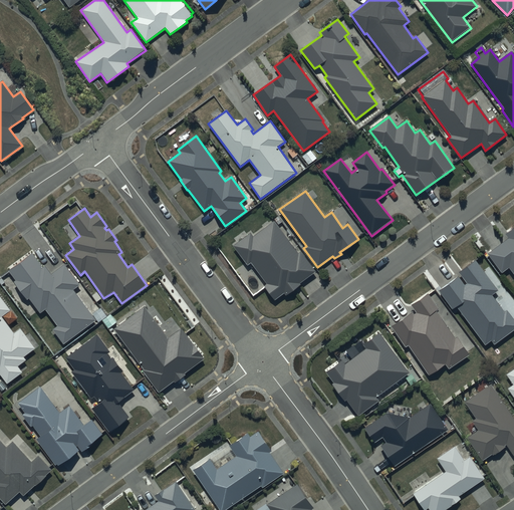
[(251,234),(234,246),(247,265),(251,262),(267,284),(264,286),(274,300),(283,293),(285,295),(300,284),(299,283),(316,272),(301,251),(297,253),(275,221),(253,237),(251,234)]
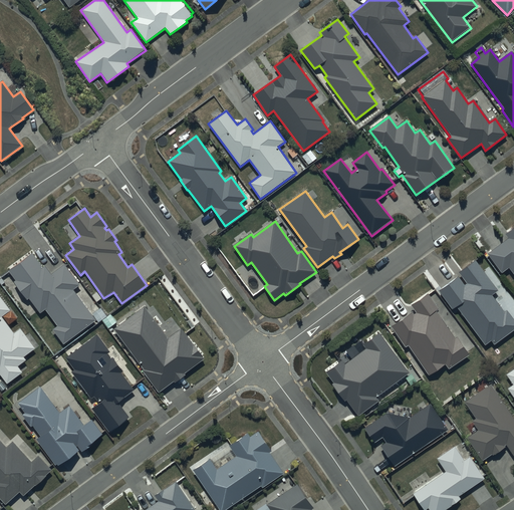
[(508,238),(488,253),(502,272),(508,268),(513,275),(513,227),(505,234),(508,238)]
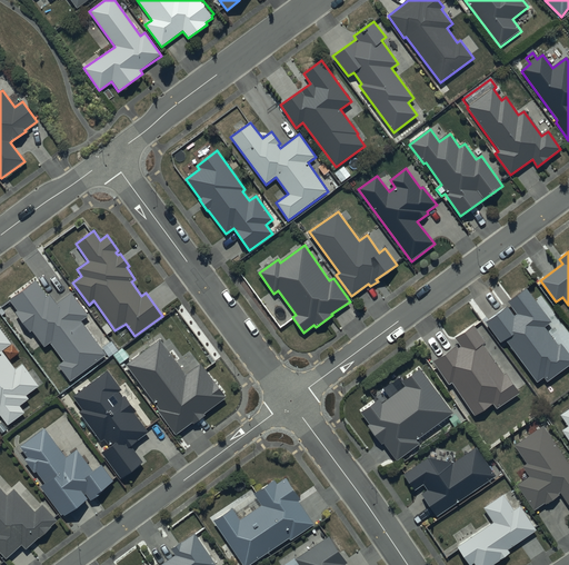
[(17,310),(15,311),(30,333),(32,330),(45,347),(50,343),(63,362),(58,366),(69,382),(106,356),(108,359),(118,352),(112,343),(101,350),(81,321),(88,316),(72,294),(58,304),(50,294),(47,296),(35,280),(9,299),(17,310)]
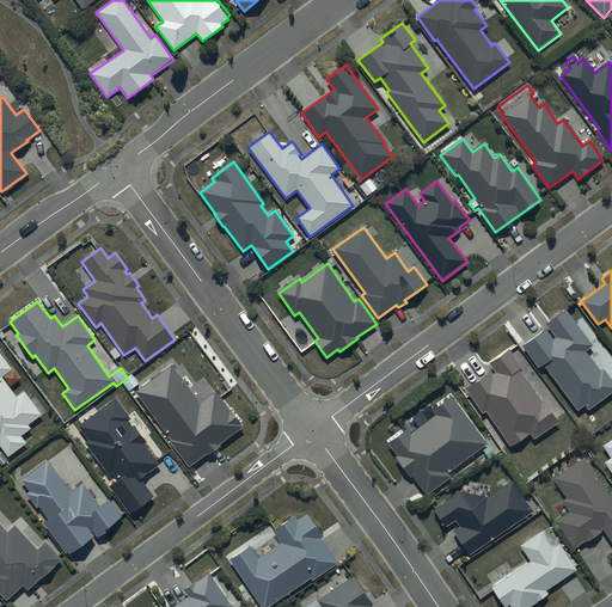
[(552,339),(545,329),(522,347),(538,368),(543,365),(577,411),(585,406),(588,411),(611,392),(611,380),(604,369),(600,372),(586,351),(593,345),(567,310),(546,325),(555,337),(552,339)]
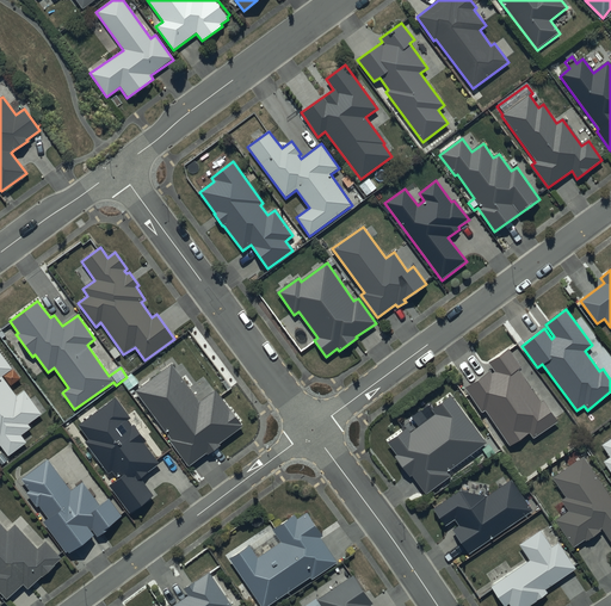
[(491,372),(467,388),(481,412),(485,409),(510,446),(529,433),(534,439),(559,422),(544,401),(541,403),(518,370),(520,368),(510,350),(489,363),(495,371),(492,373),(491,372)]
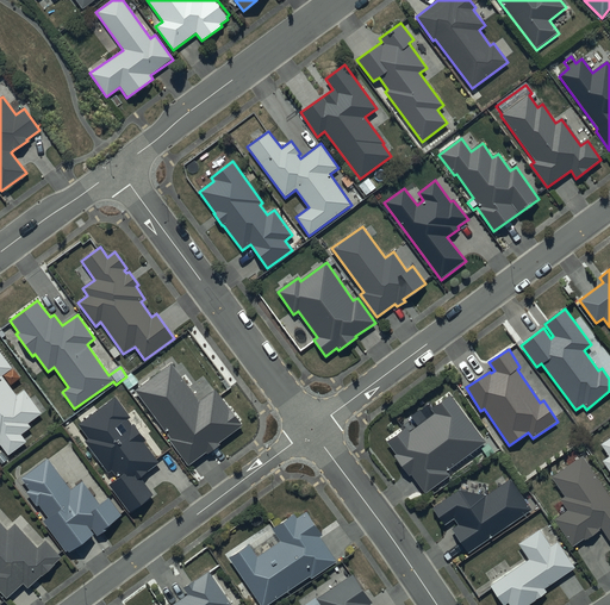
[(0,444),(8,456),(26,443),(20,436),(31,428),(29,424),(42,415),(24,391),(17,395),(1,376),(12,368),(0,351),(0,444)]
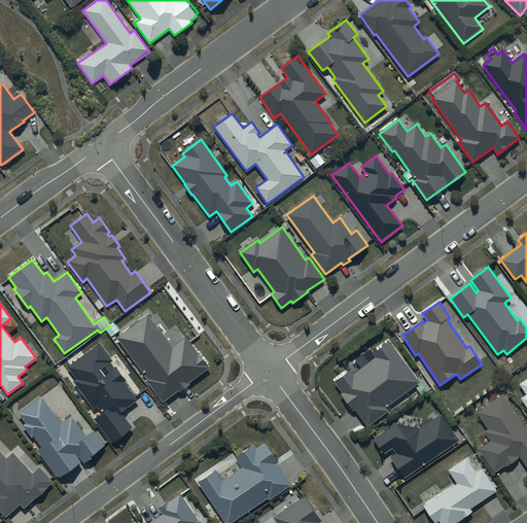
[(147,316),(117,339),(146,379),(144,380),(162,404),(178,391),(179,392),(191,384),(189,382),(209,368),(186,337),(171,348),(147,316)]
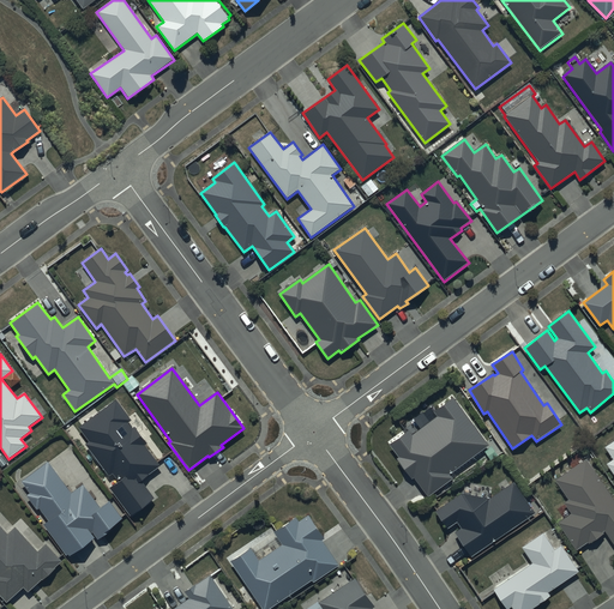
[(397,457),(396,458),(411,480),(414,478),(427,498),(453,480),(450,474),(488,447),(453,397),(433,410),(438,417),(413,435),(409,430),(389,444),(397,457)]
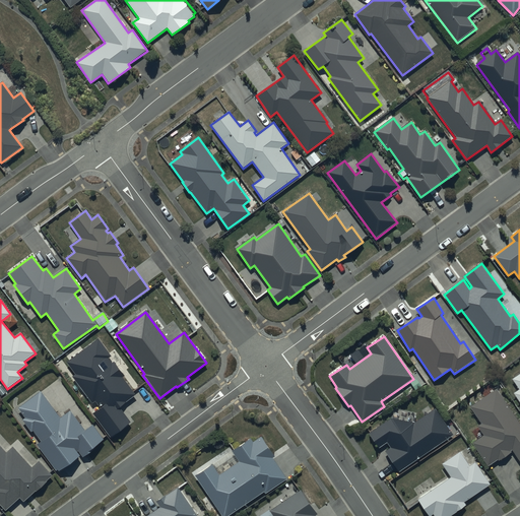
[(75,375),(72,378),(91,403),(94,401),(99,406),(92,411),(111,437),(130,423),(119,407),(135,395),(122,378),(124,377),(113,362),(112,363),(108,359),(111,357),(99,339),(67,363),(75,375)]
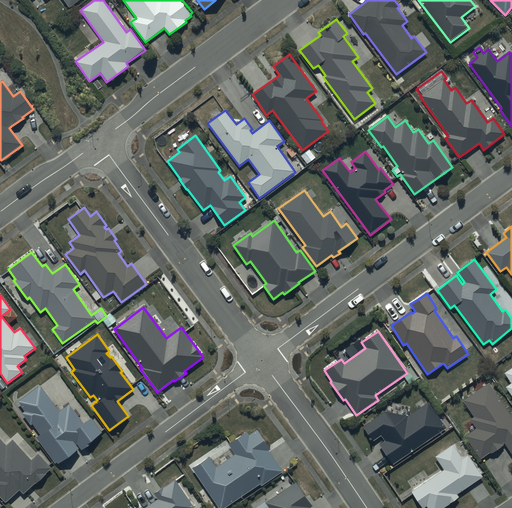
[(511,418),(489,384),(463,401),(473,417),(469,420),(476,429),(464,437),(480,460),(489,453),(490,454),(504,445),(503,444),(504,444),(511,455),(511,418)]
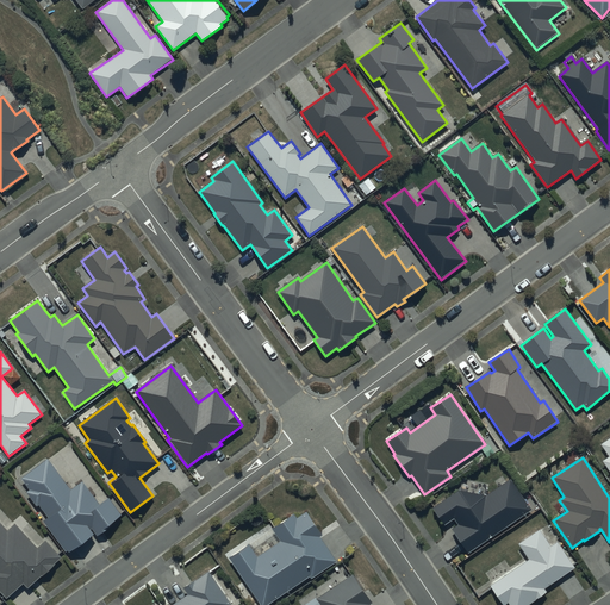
[(48,517),(43,521),(67,554),(94,532),(97,536),(111,525),(110,523),(120,515),(109,498),(99,505),(82,481),(69,491),(48,460),(22,479),(30,490),(25,492),(36,506),(38,505),(48,517)]
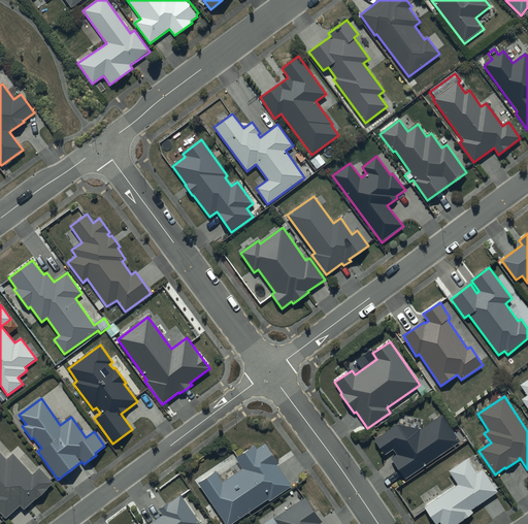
[(421,429),(397,425),(374,440),(385,455),(393,450),(396,456),(392,459),(405,479),(459,441),(441,416),(421,429)]
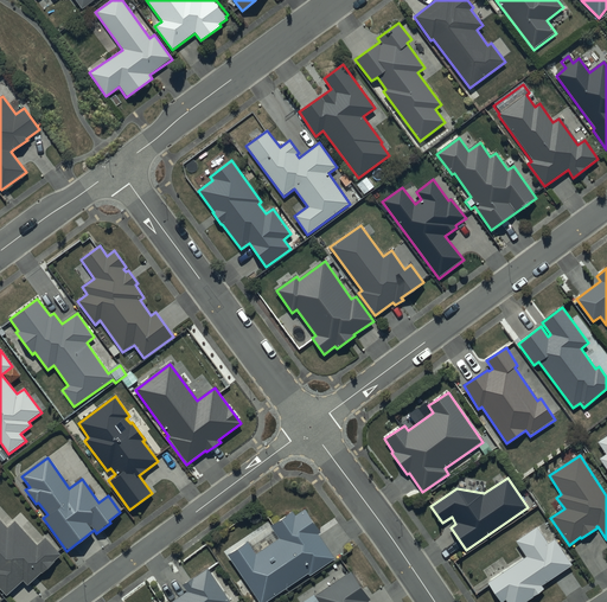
[(247,543),(228,556),(257,601),(268,601),(307,575),(310,577),(334,561),(318,535),(321,532),(306,510),(295,517),(293,512),(270,526),(279,539),(256,555),(247,543)]
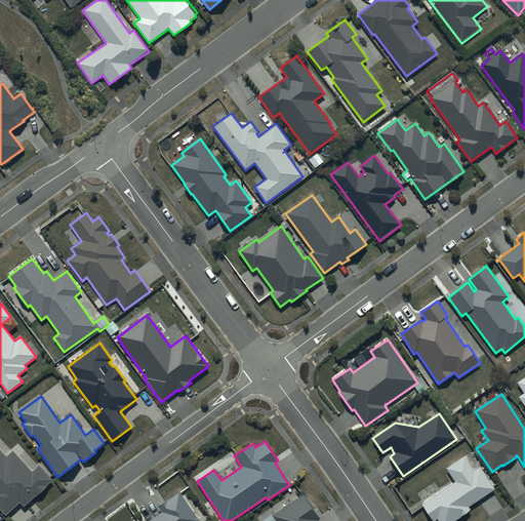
[(0,510),(5,516),(19,503),(24,507),(36,495),(37,497),(48,486),(47,484),(52,479),(40,466),(33,472),(13,450),(6,457),(0,450),(0,510)]
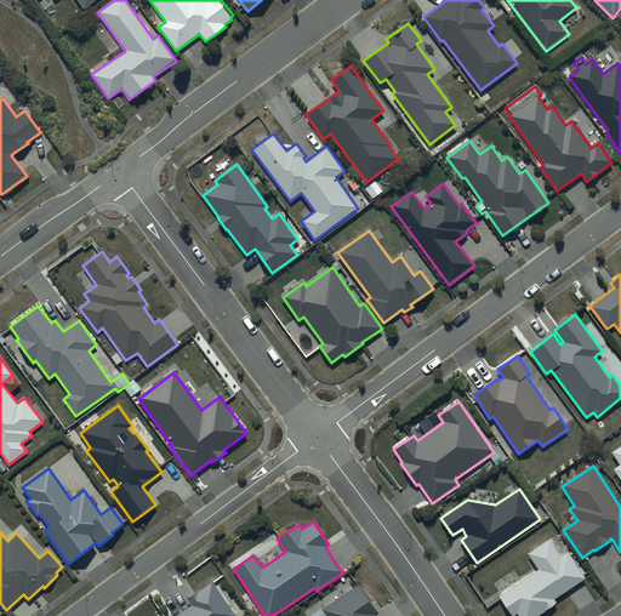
[(585,580),(567,552),(560,557),(550,540),(527,554),(537,571),(499,597),(511,615),(516,615),(518,614),(519,615),(539,615),(557,604),(554,599),(585,580)]
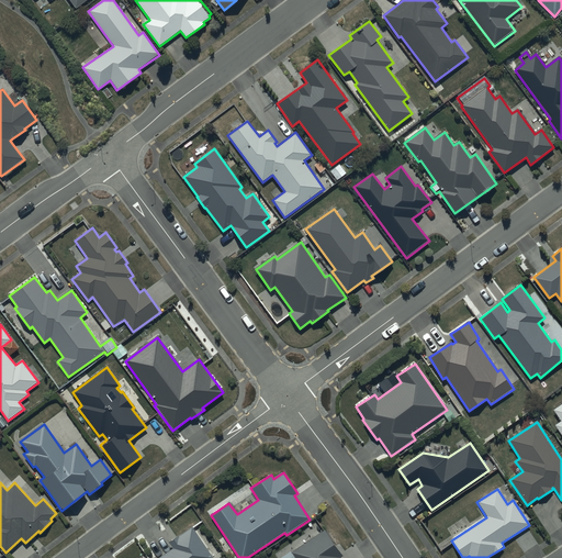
[(172,549),(160,557),(212,557),(192,527),(169,543),(172,549)]
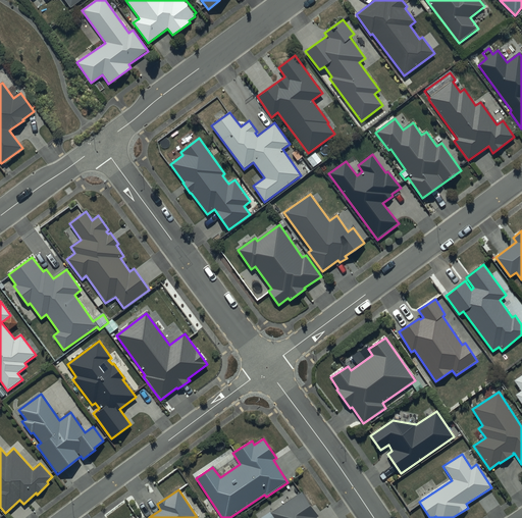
[(318,517),(302,493),(271,513),(273,517),(318,517)]
